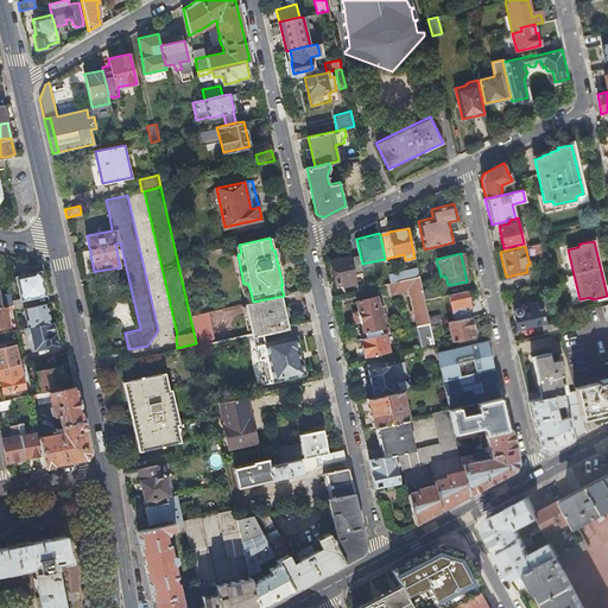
[(344,285),(346,293),(359,290),(355,273),(350,257),(343,259),(340,257),(334,258),(333,260),(331,261),(337,287),(344,285)]
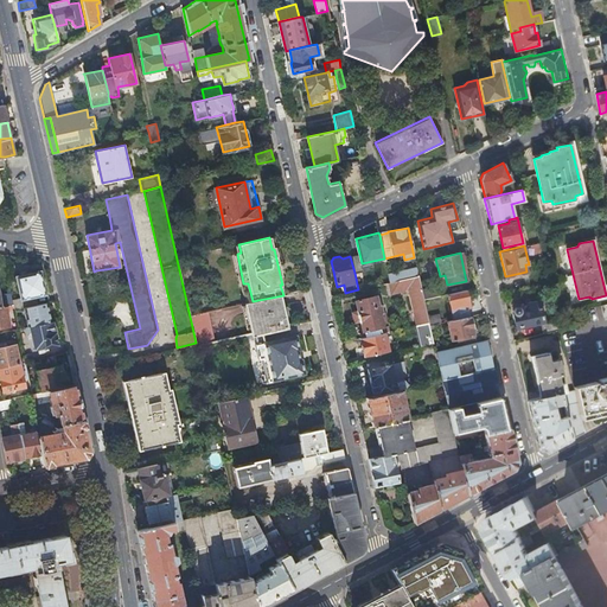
[(397,272),(398,280),(419,275),(416,267),(397,272)]
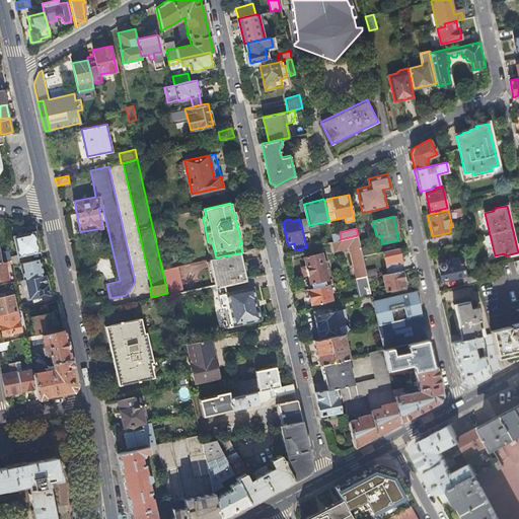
[(303,233),(306,247),(313,245),(310,231),(303,233)]
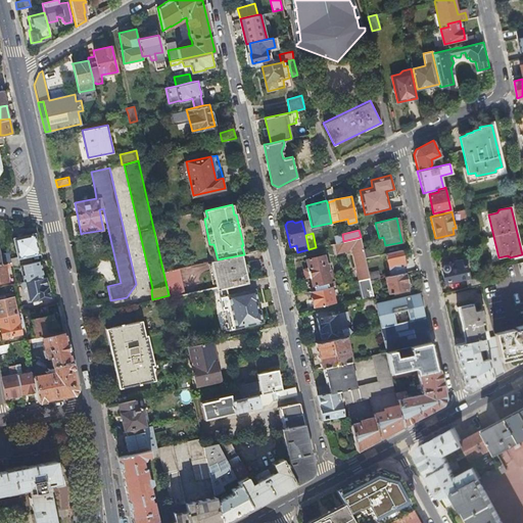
[(11,262),(12,266),(20,265),(33,262),(32,254),(39,252),(34,234),(14,238),(18,255),(10,257),(11,262)]
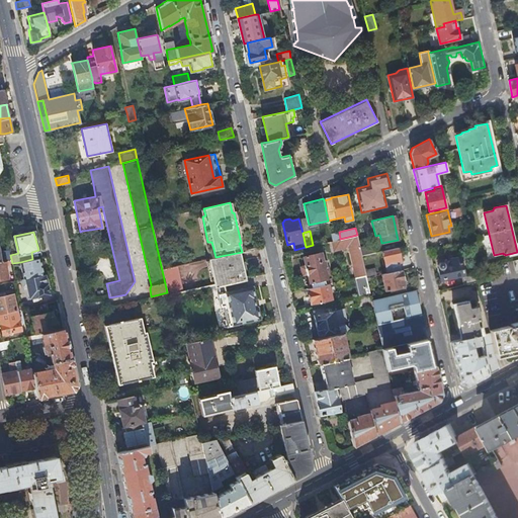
[(340,239),(332,241),(335,251),(348,248),(352,265),(363,262),(361,255),(360,249),(357,235),(340,239)]
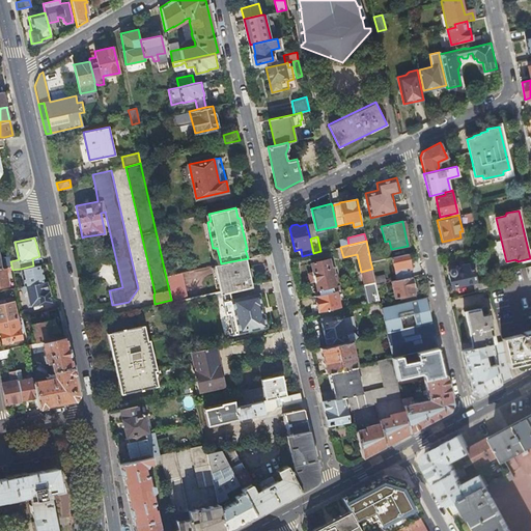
[(384,252),(369,255),(370,261),(385,258),(384,252)]
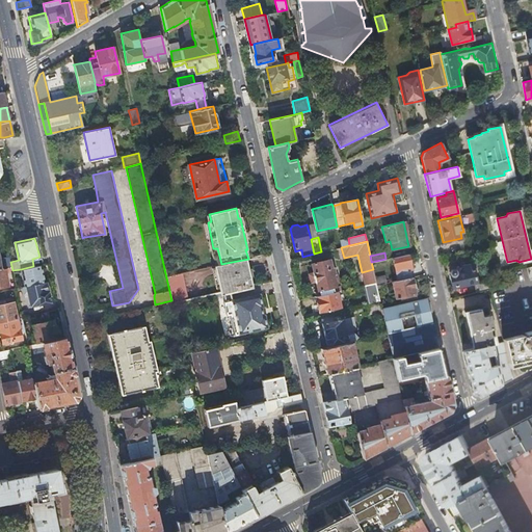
[(411,269),(408,254),(392,257),(397,280),(410,276),(409,270),(411,269)]
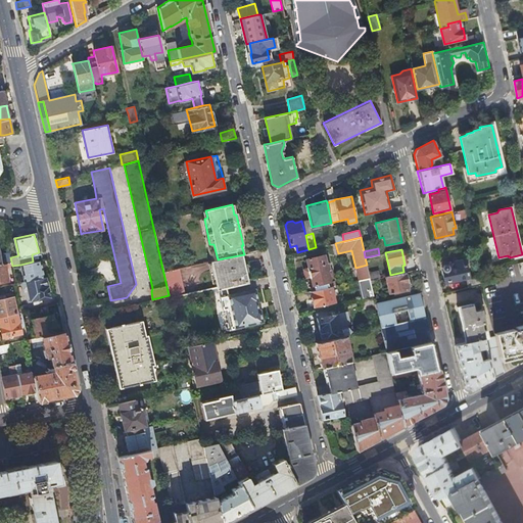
[(211,262),(217,286),(218,289),(220,288),(227,287),(247,282),(243,262),(245,260),(244,254),(223,258),(218,259),(211,262)]
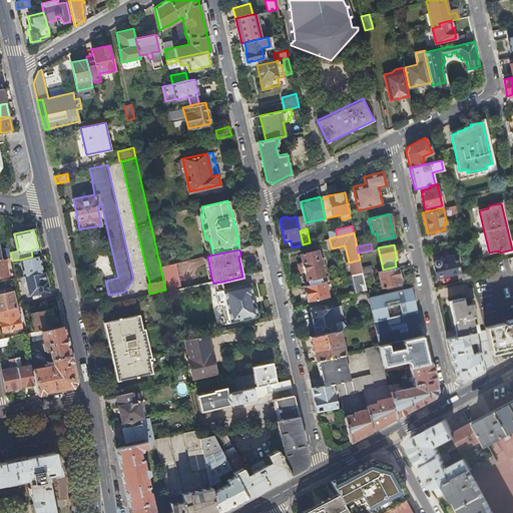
[(309,280),(310,285),(323,281),(323,279),(325,279),(318,249),(301,253),(303,262),(302,262),(304,272),(305,272),(307,280),(309,280)]
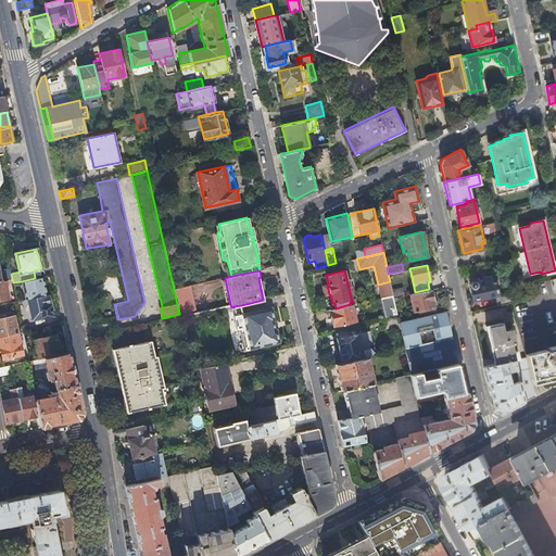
[(28,298),(47,293),(42,276),(35,278),(22,281),(26,299),(28,298)]
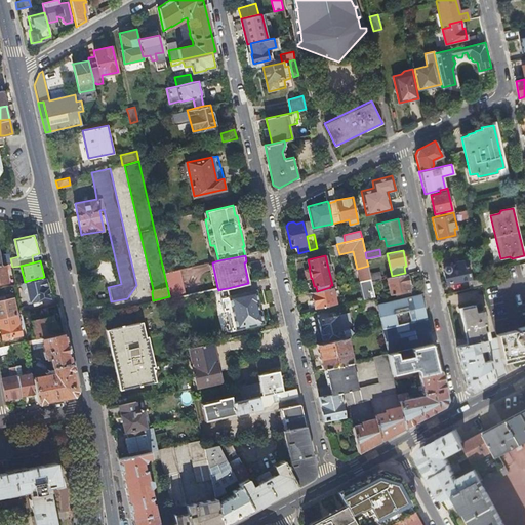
[(444,272),(446,283),(470,278),(466,260),(447,265),(447,266),(444,266),(444,267),(443,269),(443,270),(444,272)]
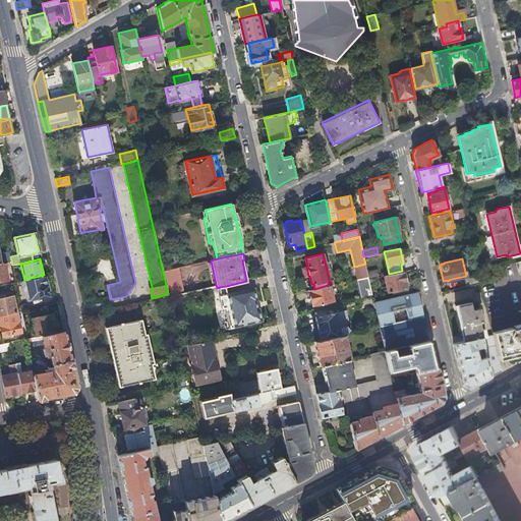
[(365,264),(354,267),(356,279),(359,278),(368,276),(365,264)]
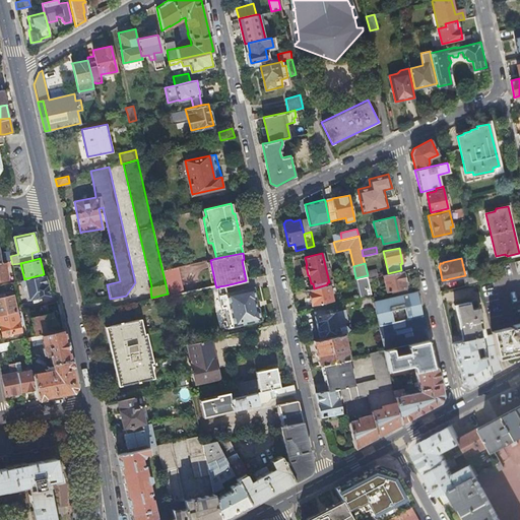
[(405,286),(401,270),(388,273),(383,274),(387,290),(393,289),(395,296),(407,293),(406,285),(405,286)]
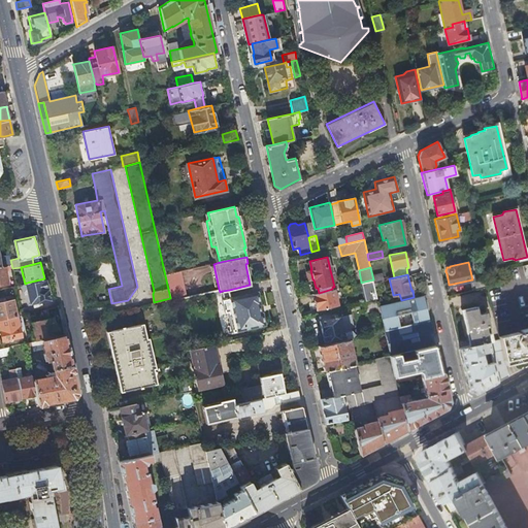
[(47,289),(44,278),(27,283),(31,302),(38,301),(38,302),(51,299),(48,289),(47,289)]
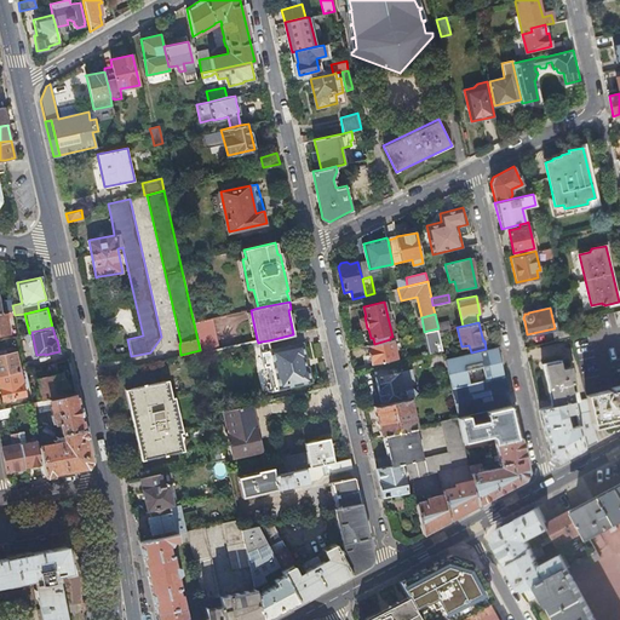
[(572,337),(572,336),(569,327),(554,331),(555,340),(572,337)]
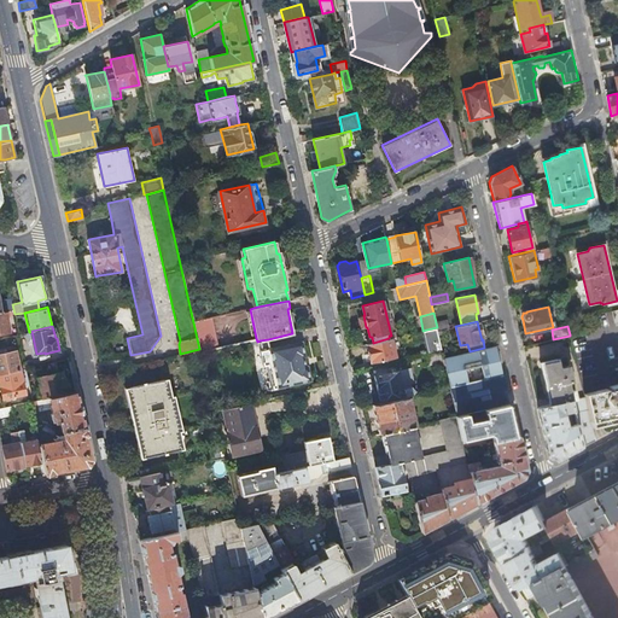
[(442,350),(437,327),(426,330),(431,353),(435,351),(442,350)]
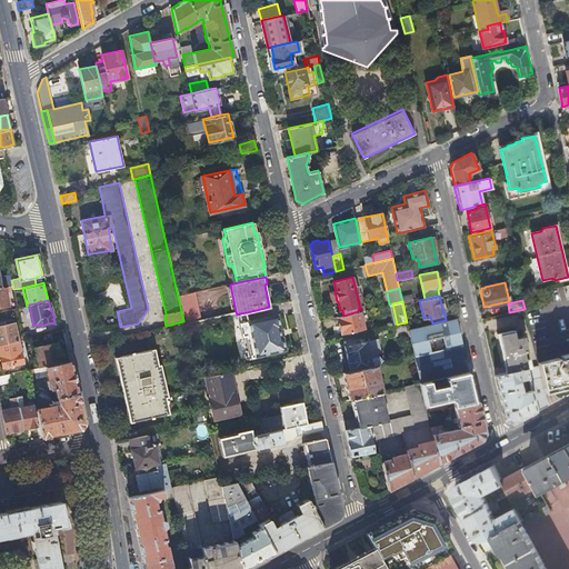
[(197,308),(183,311),(185,320),(200,317),(198,308),(197,308)]
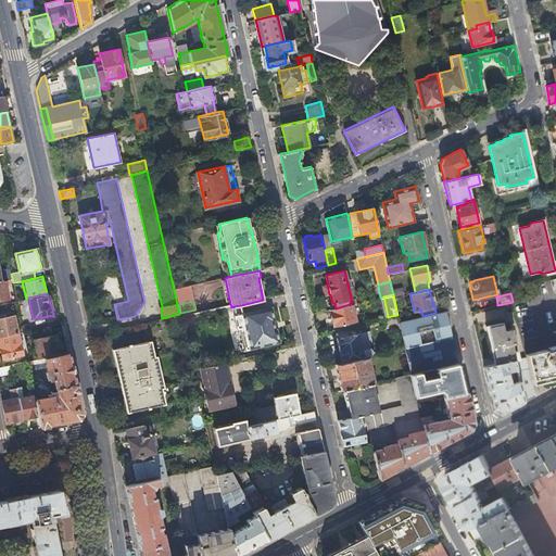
[(336,308),(330,310),(335,326),(356,320),(353,304),(350,304),(336,308)]
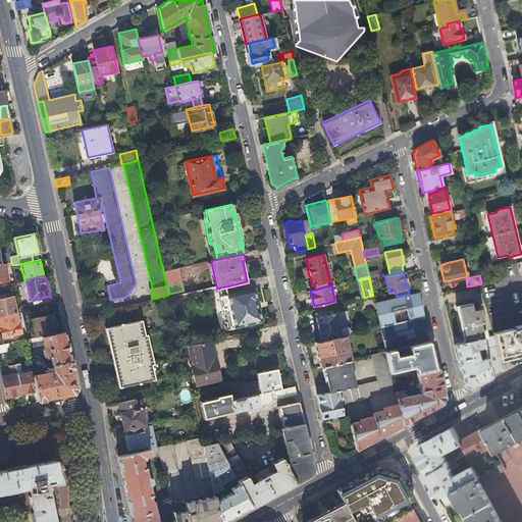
[(228,295),(226,286),(219,288),(221,297),(220,297),(222,309),(226,308),(230,328),(262,322),(260,309),(258,310),(257,302),(258,301),(255,289),(228,295)]
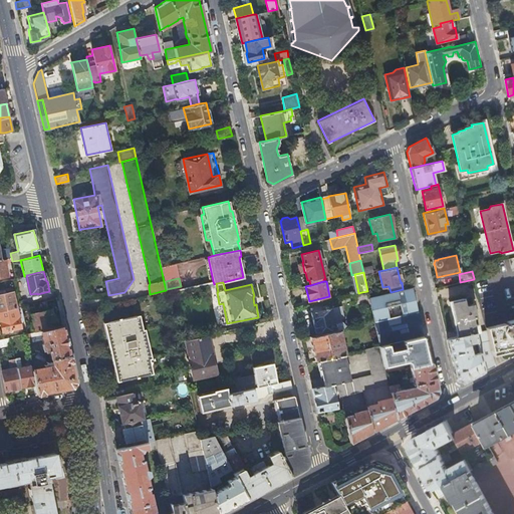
[(418,315),(412,287),(403,289),(391,292),(368,297),(370,305),(375,325),(418,315)]
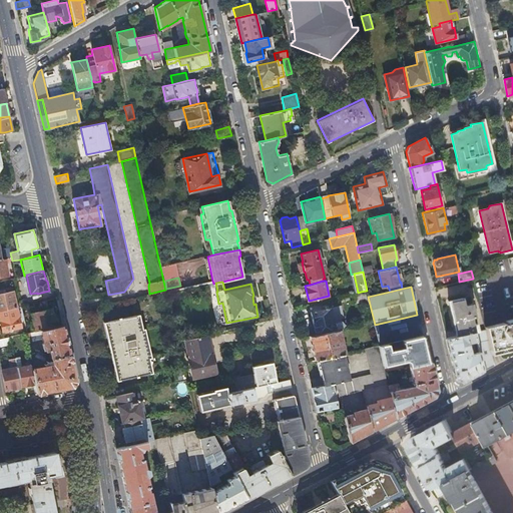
[(0,310),(16,307),(12,291),(0,293),(0,310)]
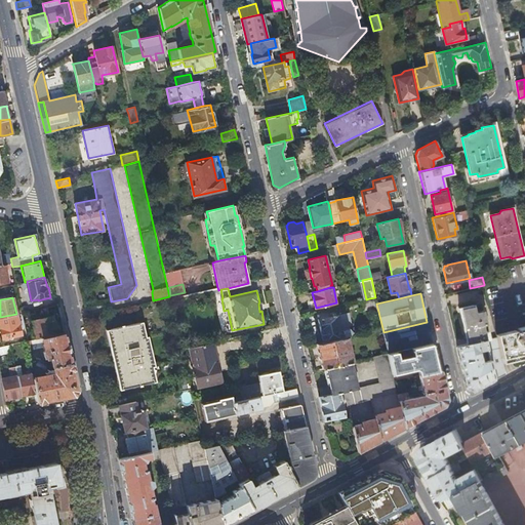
[(376,304),(375,297),(369,298),(372,313),(378,312),(376,304)]
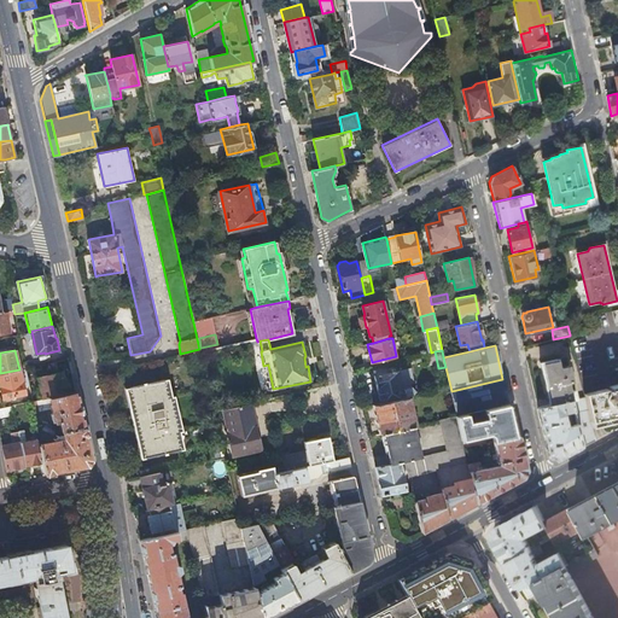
[(42,398),(69,392),(65,379),(64,379),(59,360),(44,363),(46,373),(38,374),(42,398)]
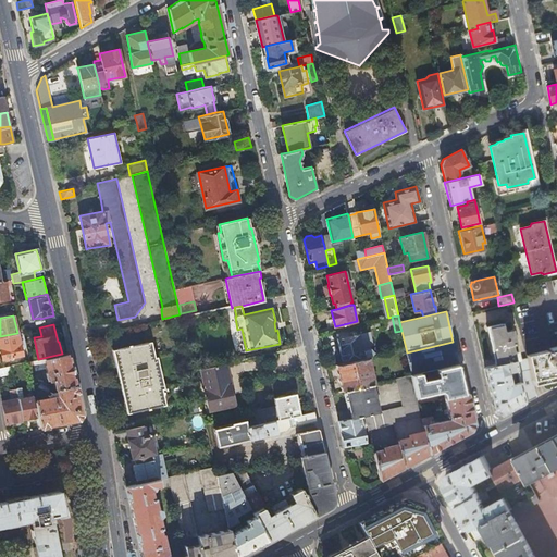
[(525,403),(536,397),(533,384),(527,358),(519,359),(517,351),(512,353),(511,346),(516,345),(512,330),(504,332),(502,324),(486,327),(492,349),(491,349),(495,366),(516,361),(518,371),(520,382),(525,403)]
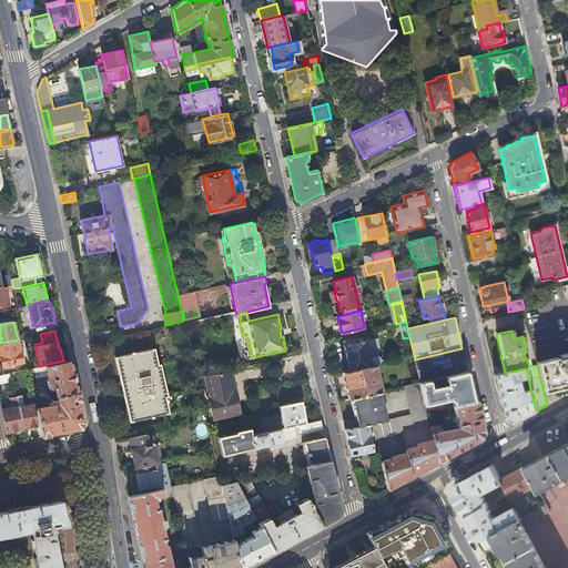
[(22,361),(18,340),(0,343),(0,353),(0,355),(0,354),(0,356),(2,365),(22,361)]
